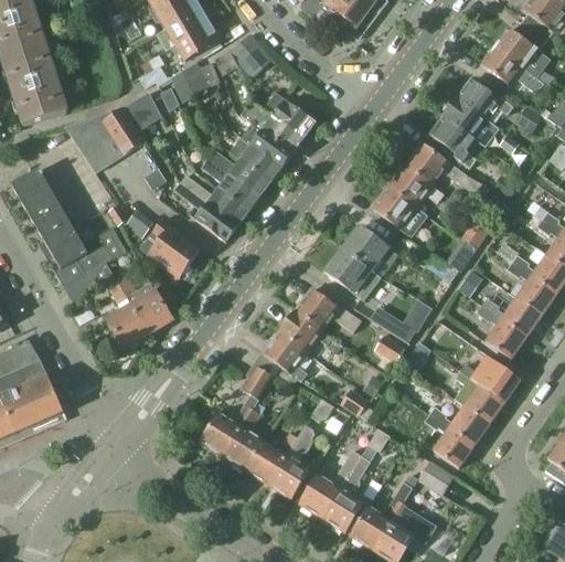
[(46,46),(31,0),(0,0),(0,52),(2,61),(46,46)]
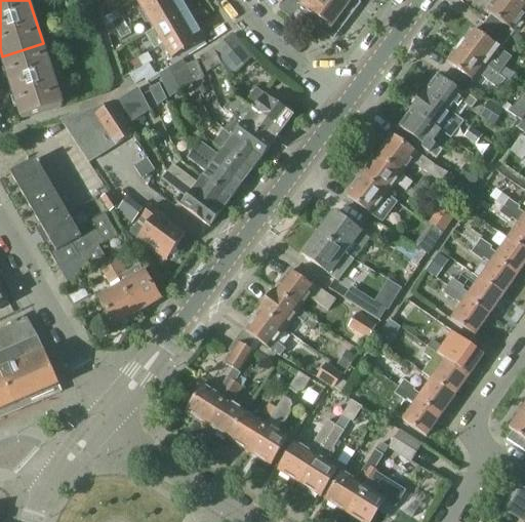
[(139,6),(144,13),(166,0),(138,0),(142,5),(139,6)]
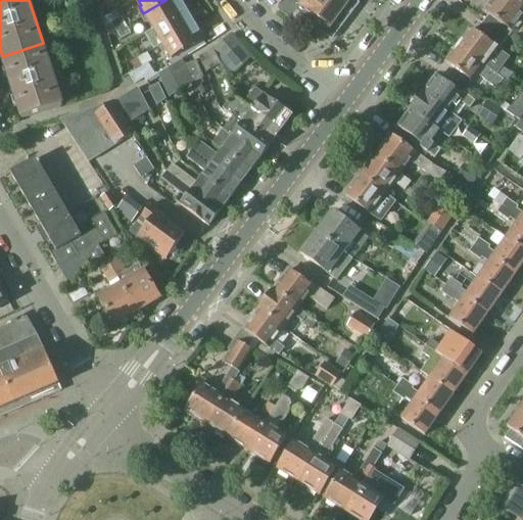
[(153,27),(187,7),(182,0),(165,0),(143,13),(147,20),(149,19),(153,27)]
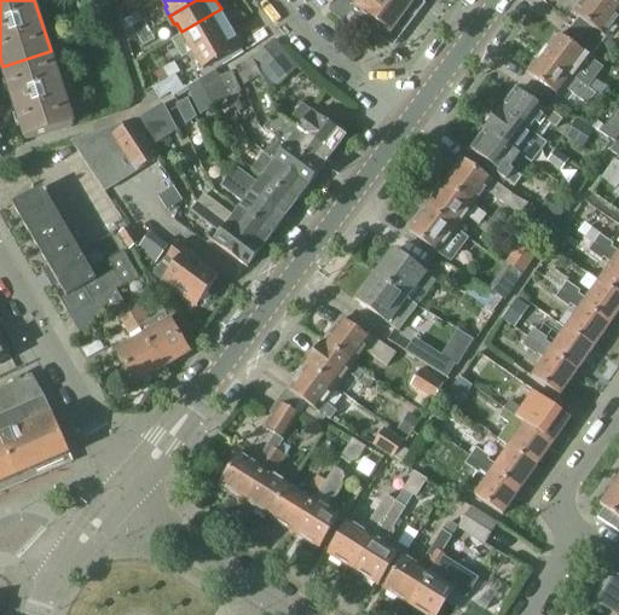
[(327,0),(329,3),(333,0),(336,0),(370,24),(372,22),(380,28),(381,32),(386,35),(392,35),(397,30),(395,28),(405,16),(406,16),(409,13),(391,0),(327,0)]
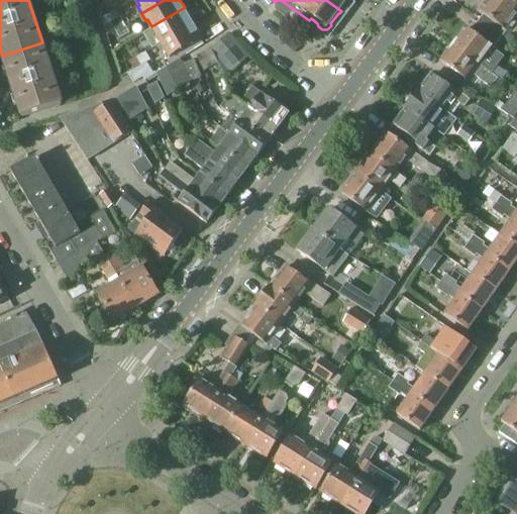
[(326,0),(341,11),(342,9),(341,4),(344,0),(326,0)]
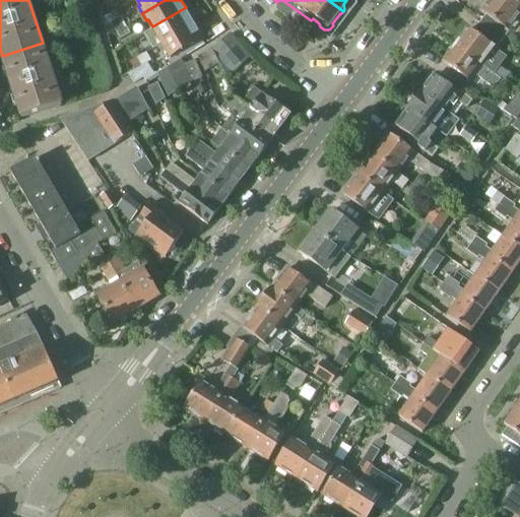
[(519,6),(511,0),(489,0),(482,8),(485,11),(480,19),(503,37),(509,29),(507,27),(515,17),(519,20),(519,6)]
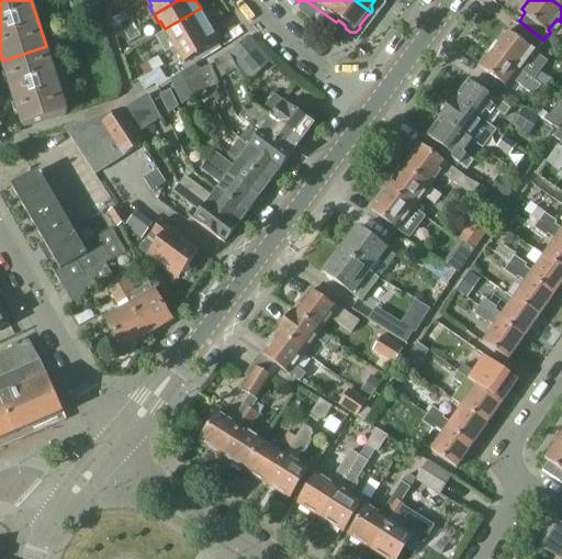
[(147,59),(148,60),(159,54),(170,47),(210,23),(201,8),(165,29),(170,36),(167,40),(166,37),(149,47),(143,52),(147,59)]
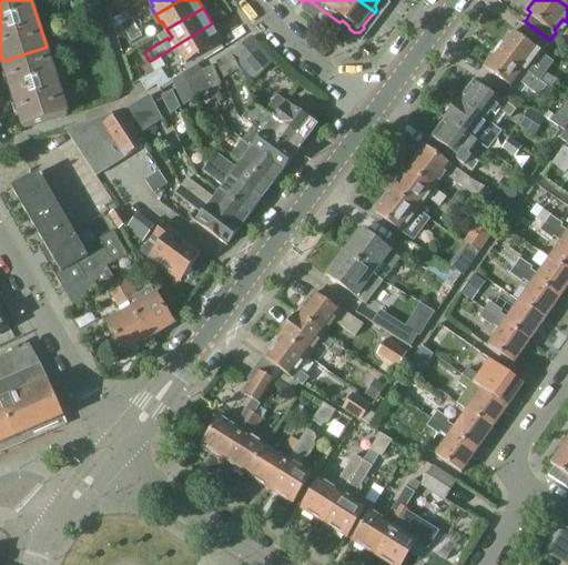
[(121,22),(125,31),(138,24),(132,16),(121,22)]
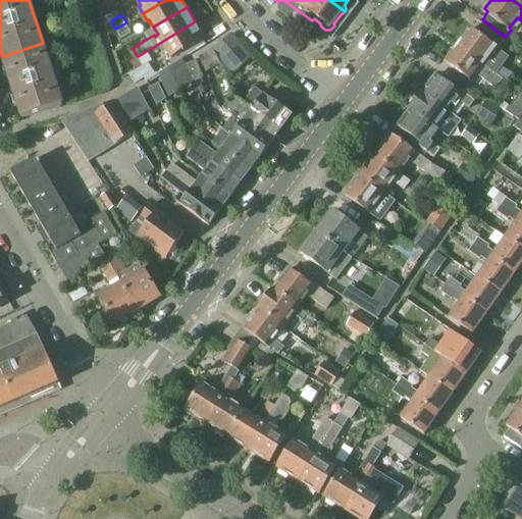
[(471,26),(458,43),(494,71),(502,63),(488,54),(496,45),(498,46),(505,37),(482,19),(474,29),(471,26)]
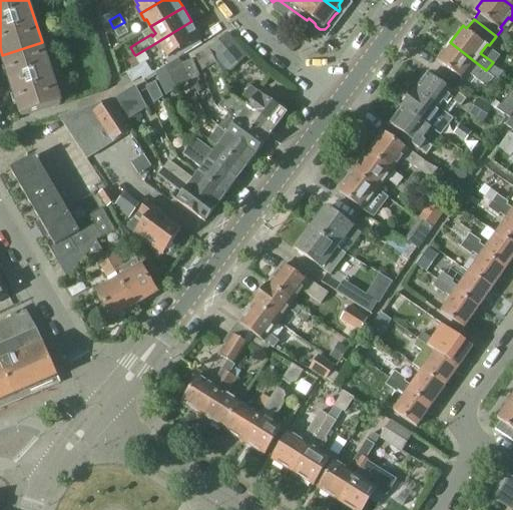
[(170,61),(177,57),(178,56),(202,42),(199,37),(200,36),(191,21),(155,43),(159,50),(163,48),(168,55),(167,56),(170,61)]
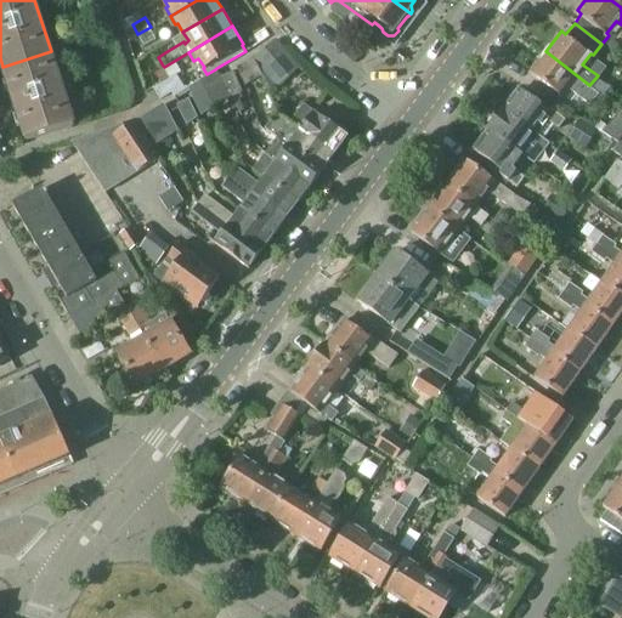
[(151,27),(137,34),(145,44),(157,37),(151,27)]
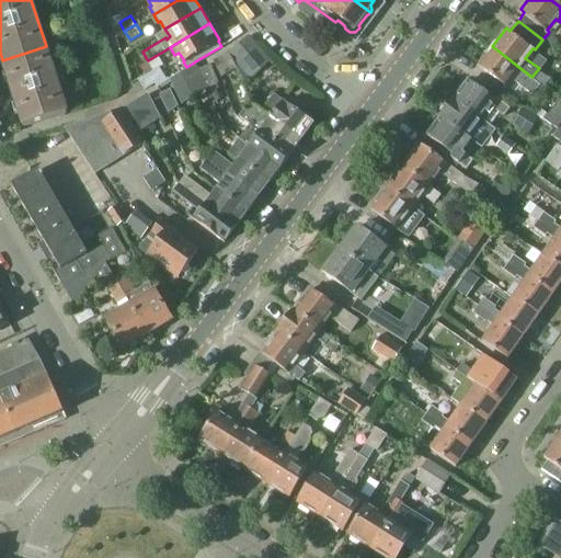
[(228,47),(229,49),(236,66),(238,65),(249,77),(270,57),(249,34),(228,47)]
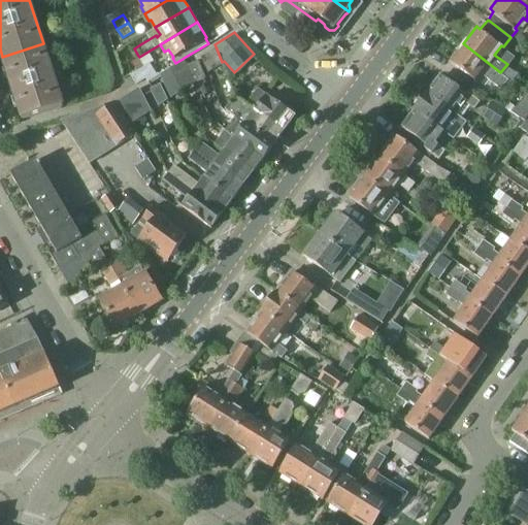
[(62,104),(43,43),(2,57),(22,118),(63,104),(62,104)]
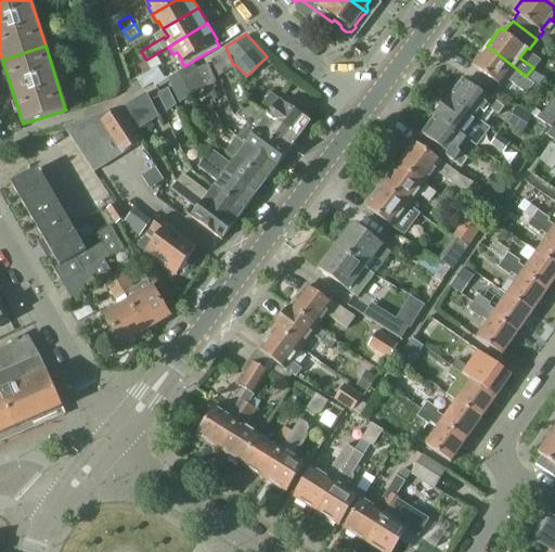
[(500,84),(505,76),(526,92),(533,81),(526,76),(487,46),(473,64),(500,84)]
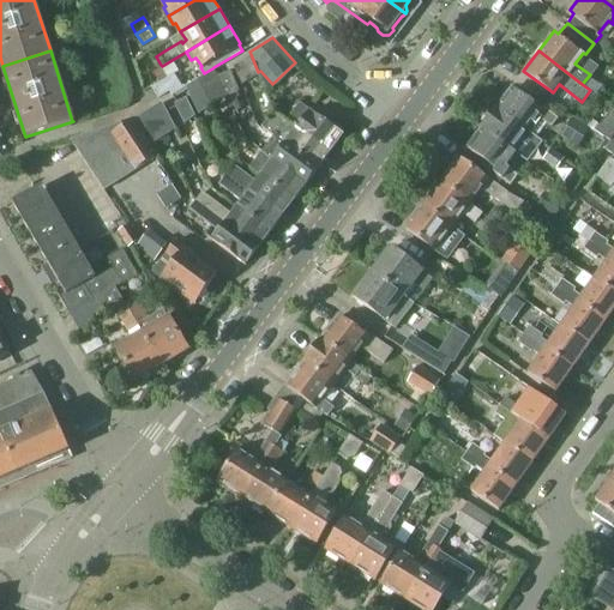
[(258,72),(251,54),(234,64),(242,82),(258,72)]
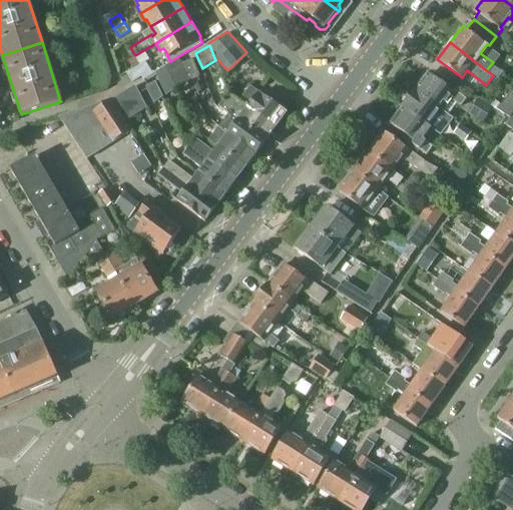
[(150,57),(145,49),(135,55),(139,62),(132,66),(126,70),(132,80),(141,75),(143,78),(153,71),(145,60),(150,57)]
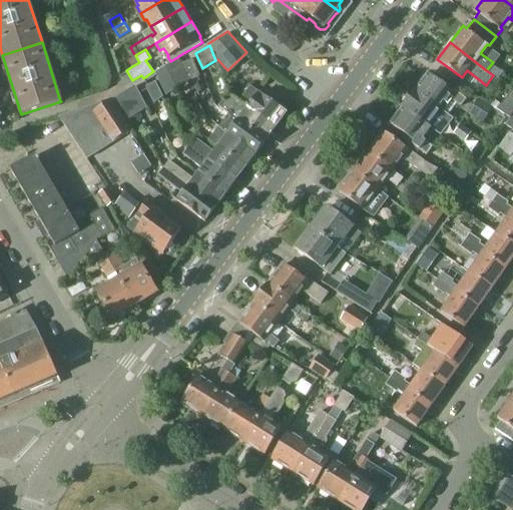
[(134,54),(128,58),(132,66),(139,62),(135,55),(134,54)]
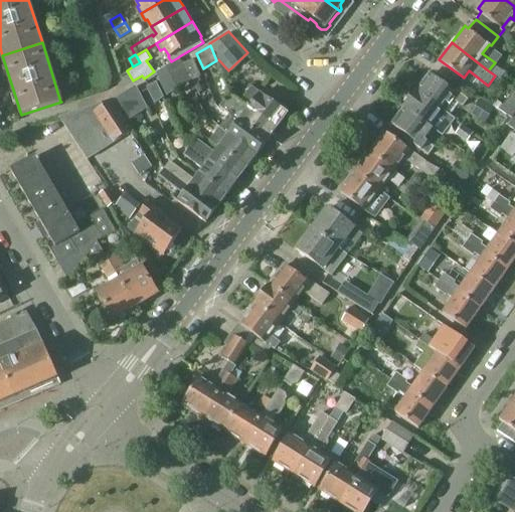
[(182,61),(179,56),(178,57),(189,78),(195,93),(201,90),(198,80),(201,78),(199,74),(200,74),(192,57),(182,61)]
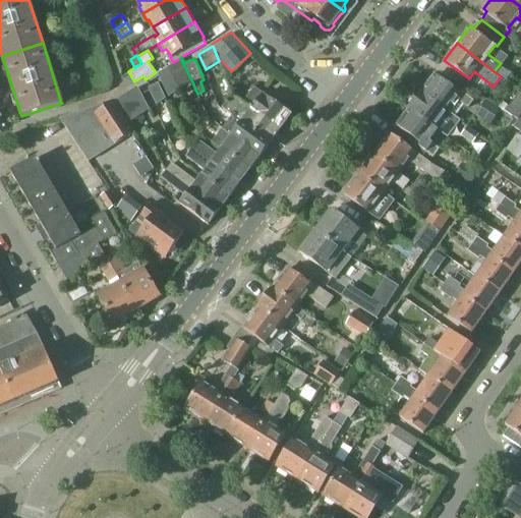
[(173,62),(168,65),(178,87),(191,79),(180,58),(173,62)]
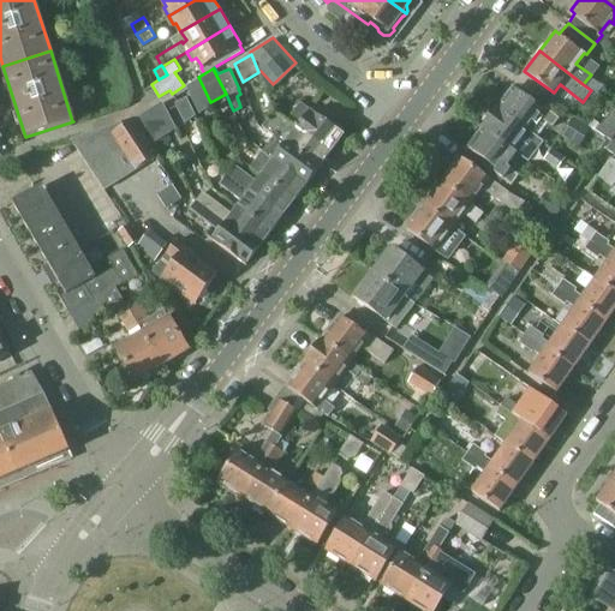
[(185,84),(198,112),(212,103),(210,102),(198,77),(185,84)]
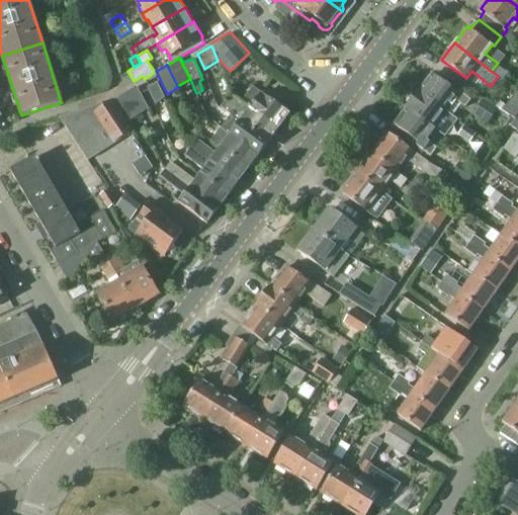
[(458,89),(457,89),(457,88),(455,90),(431,71),(419,88),(453,113),(460,102),(465,105),(470,98),(458,89)]
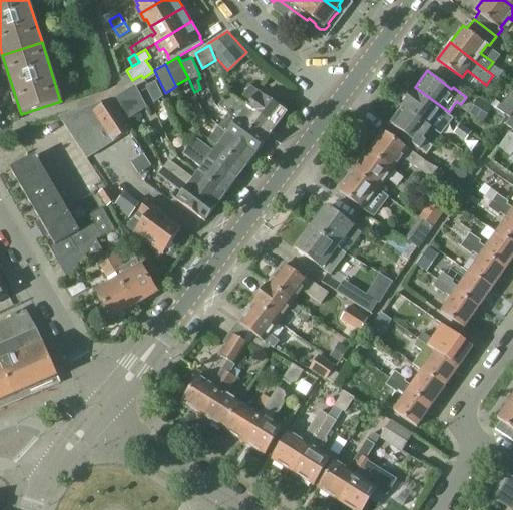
[(145,85),(154,101),(163,95),(155,79),(145,85)]
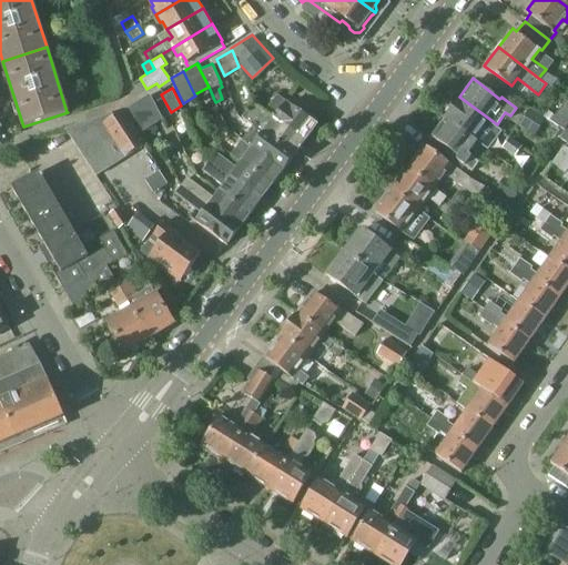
[(139,99),(152,124),(163,118),(150,92),(139,99)]
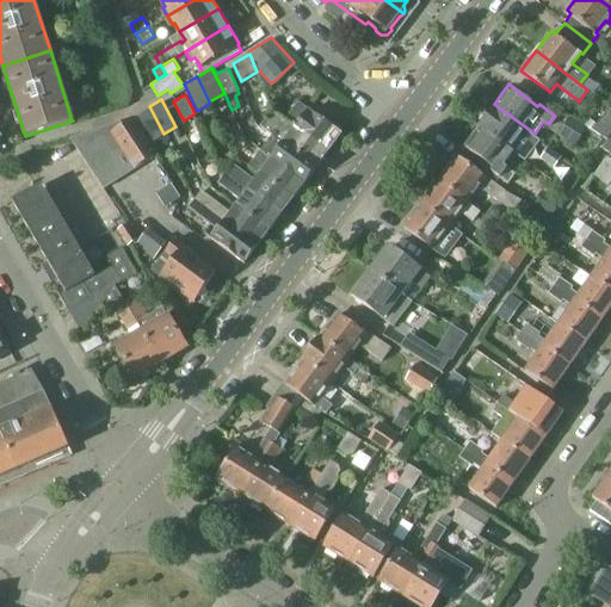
[(298,99),(284,117),(327,148),(339,132),(309,110),(306,105),(298,99)]
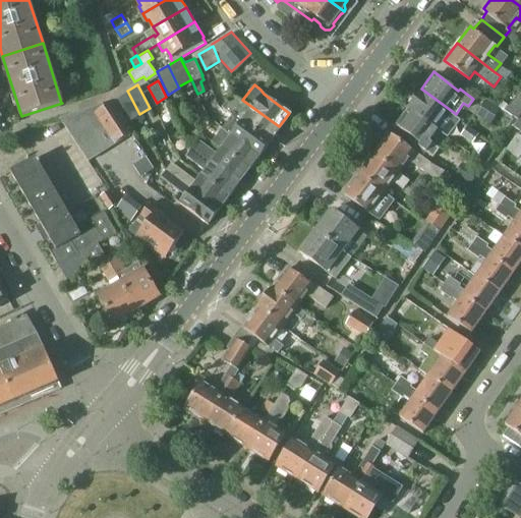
[(462,119),(456,114),(421,89),(419,87),(405,105),(407,107),(438,128),(450,136),(462,119)]
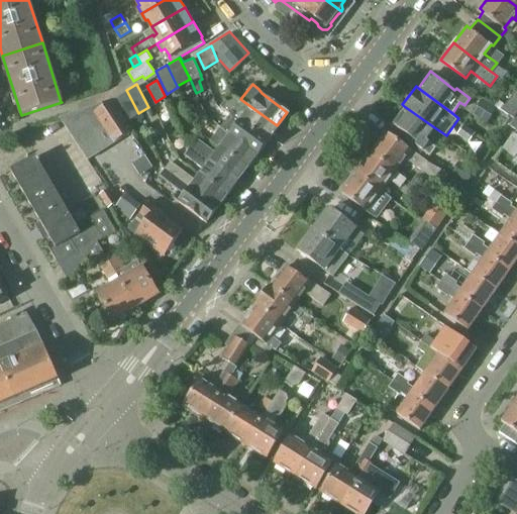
[(498,98),(494,104),(508,113),(513,116),(516,111),(516,86),(505,104),(498,98)]
